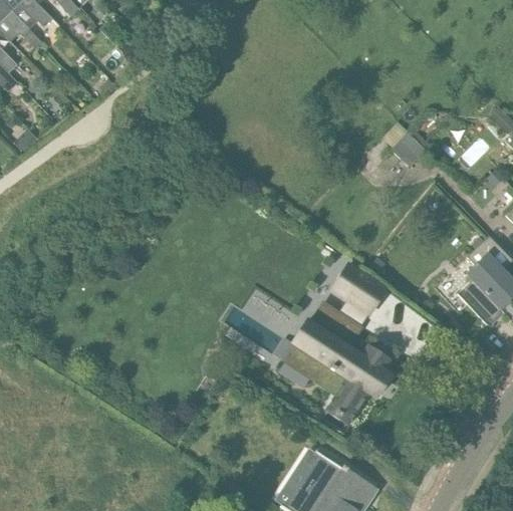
[(12,11),(2,0),(0,0),(0,29),(12,41),(21,34),(37,50),(43,43),(12,11)]
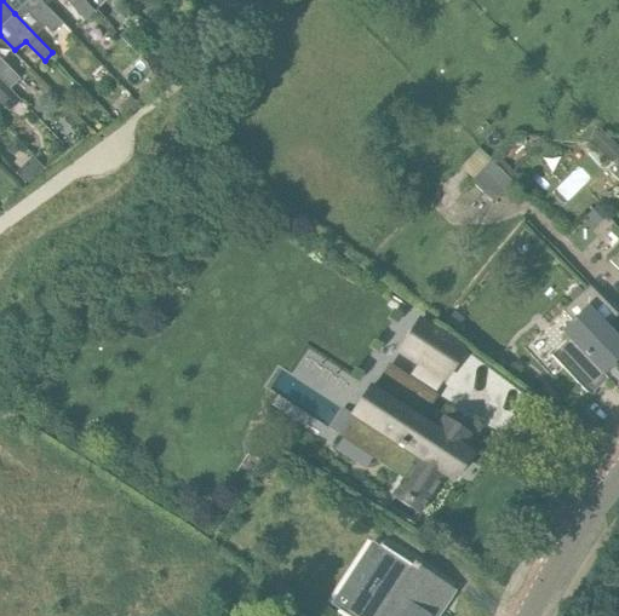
[(3,0),(15,13),(16,12),(24,4),(53,32),(56,30),(64,22),(41,0),(3,0)]
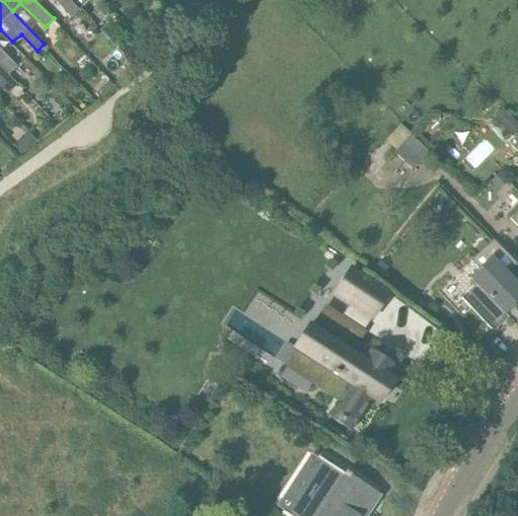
[(57,0),(72,15),(79,8),(71,0),(57,0)]
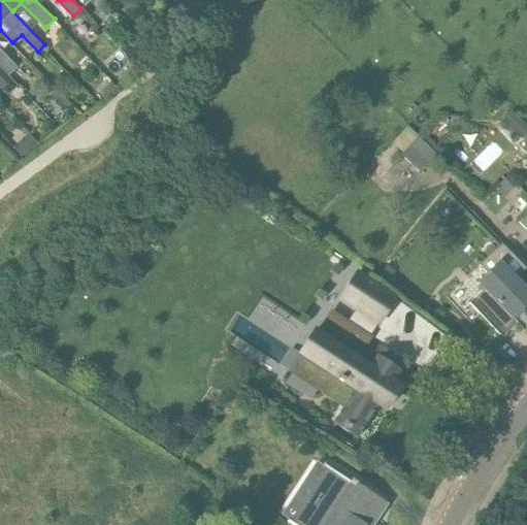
[(72,0),(80,8),(89,0),(72,0)]
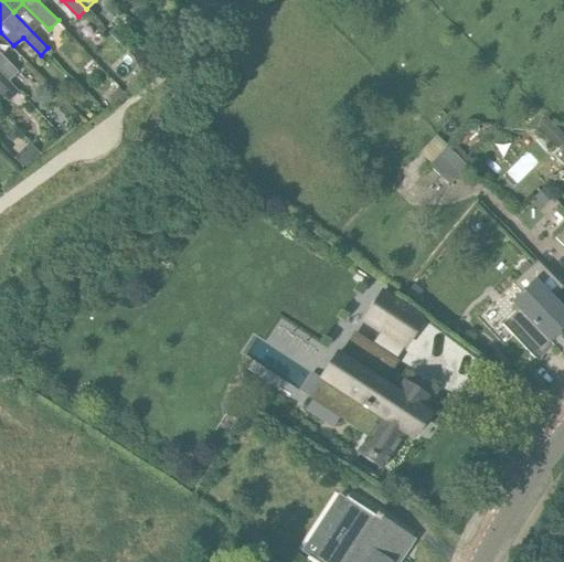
[(119,23),(112,32),(124,44),(131,35),(119,23)]
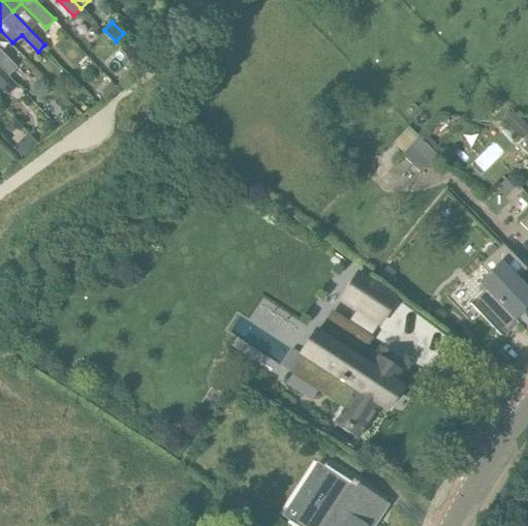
[(0,64),(10,75),(19,66),(0,48),(0,64)]
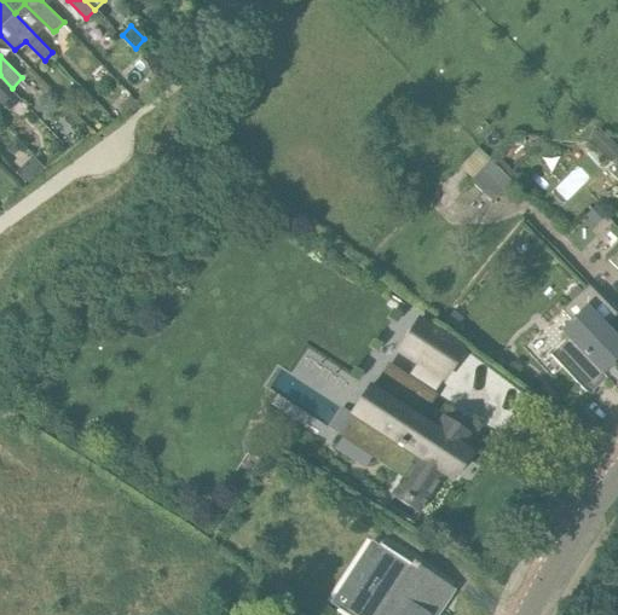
[(177,59),(167,69),(179,80),(189,70),(177,59)]
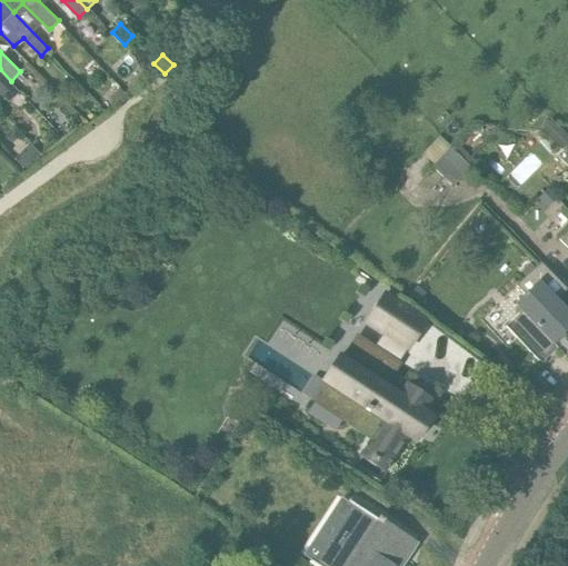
[(135,92),(152,77),(145,68),(127,83),(135,92)]
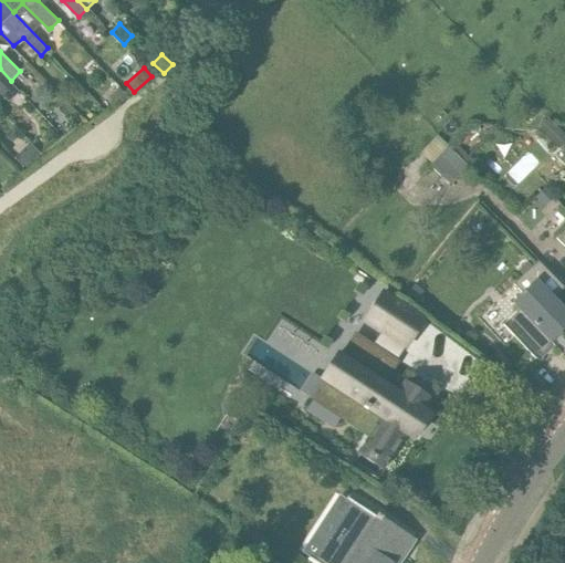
[(11,81),(0,69),(0,87),(1,90),(0,90),(0,92),(10,103),(21,91),(11,81)]
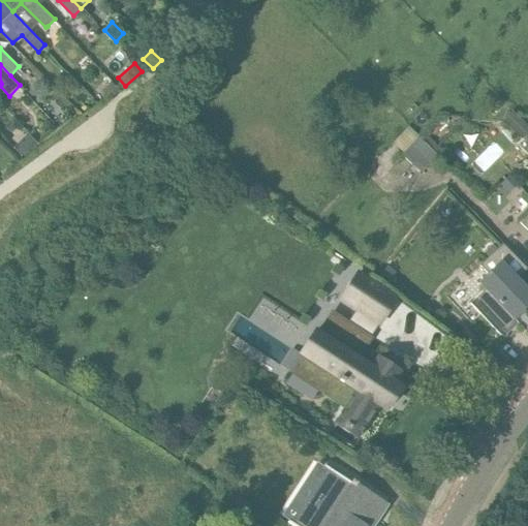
[(112,85),(103,93),(111,101),(119,92),(112,85)]
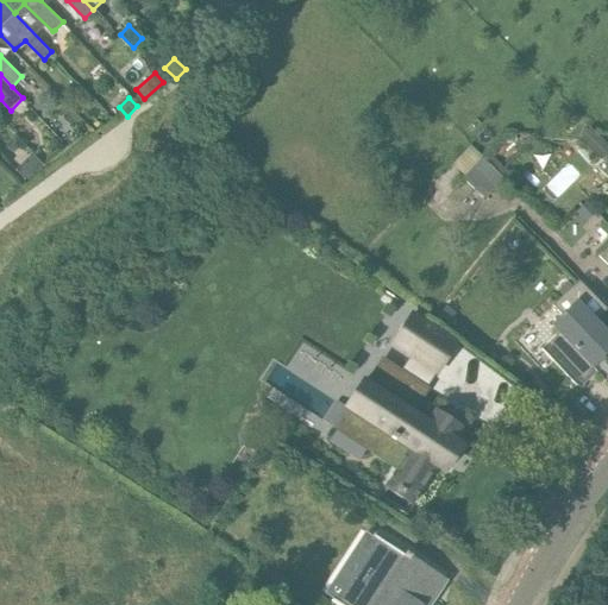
[(607,140),(593,125),(581,136),(602,157),(607,150),(607,140)]
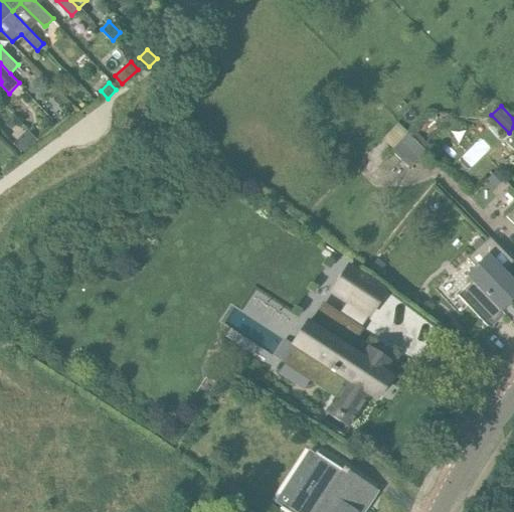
[(408,131),(392,149),(410,166),(432,145),(414,128),(410,132),(408,131)]
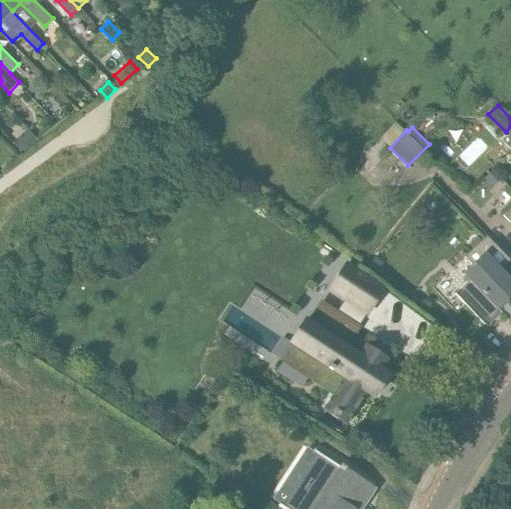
[(27,131),(12,144),(20,153),(35,139),(27,131)]
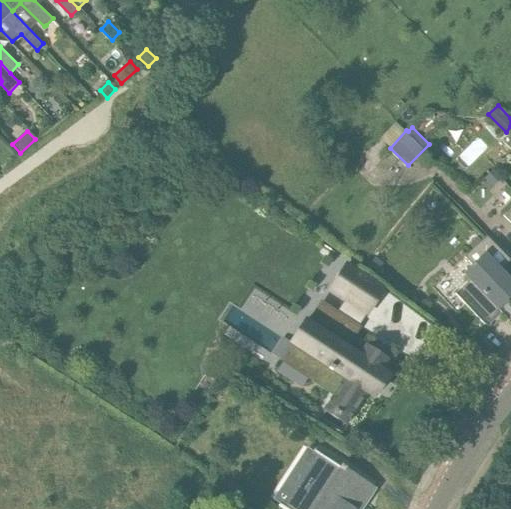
[(494,169),(487,175),(495,184),(501,177),(494,169)]
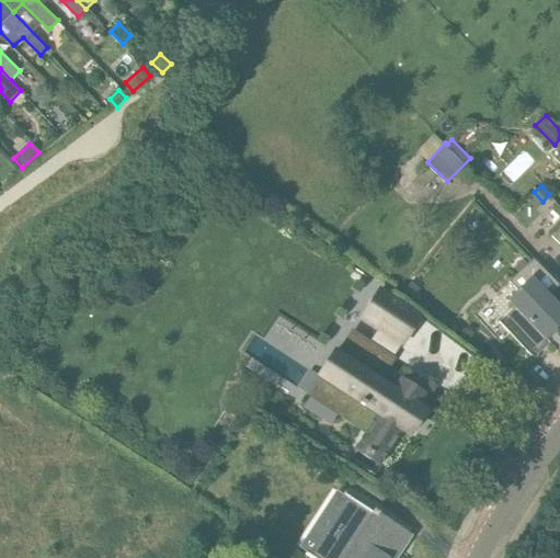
[(515,305),(500,319),(528,351),(559,321),(559,306),(548,294),(559,284),(559,282),(534,257),(510,280),(518,287),(507,298),(515,305)]
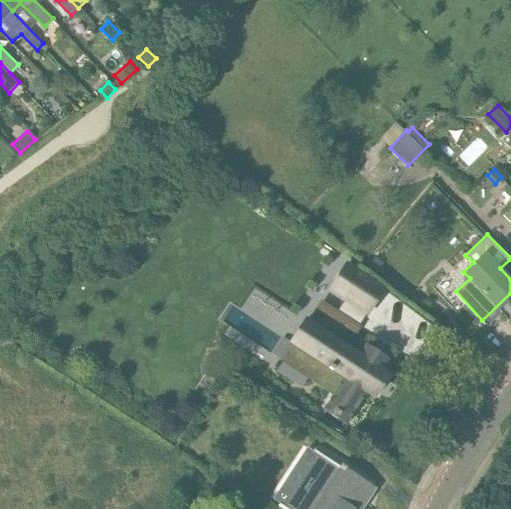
[(346,263),(331,287),(369,311),(384,287),(346,263)]
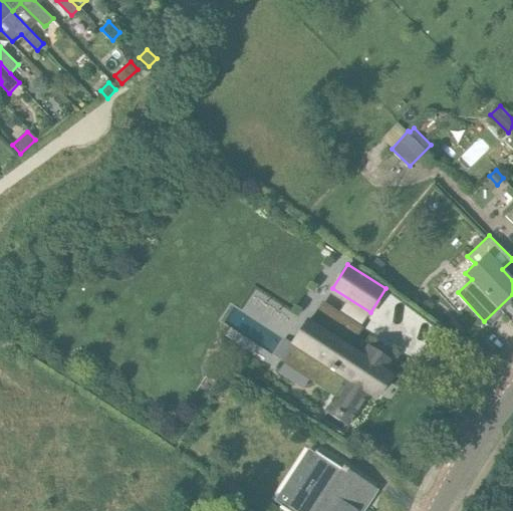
[(308,319),(294,341),(347,375),(324,412),(345,425),(347,422),(350,424),(357,413),(354,411),(359,404),(362,406),(368,395),(366,393),(367,390),(378,396),(393,373),(381,367),(392,352),(370,338),(361,353),(308,319)]
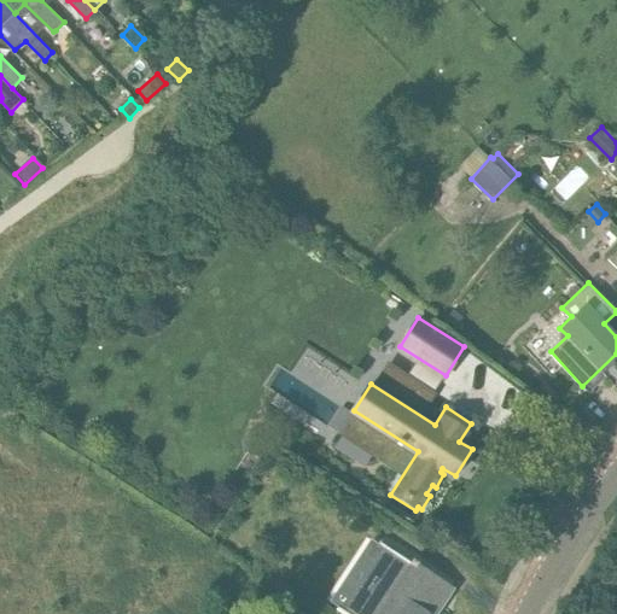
[(382,543),(341,606),(354,613),(435,613),(438,610),(429,604),(444,580),(413,560),(412,562),(382,543)]
